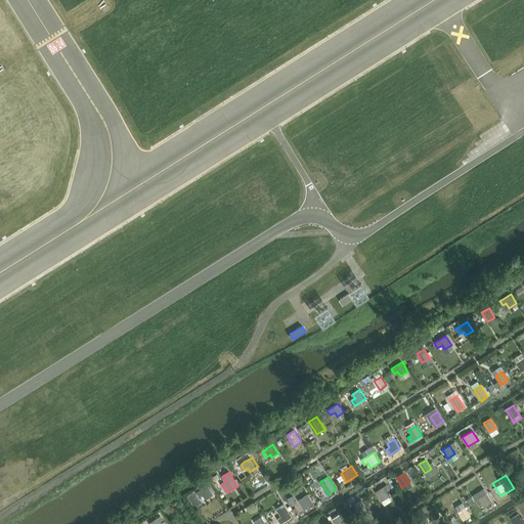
[(214,494),(209,484),(197,491),(200,497),(204,494),(207,499),(214,494)]
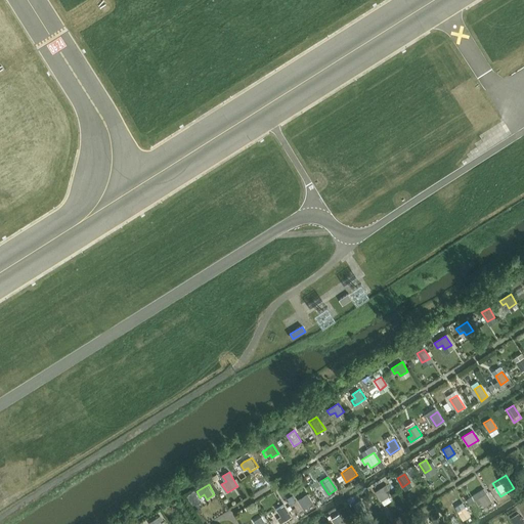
[(386,484),(383,486),(376,491),(381,500),(388,495),(386,492),(390,490),(386,484)]
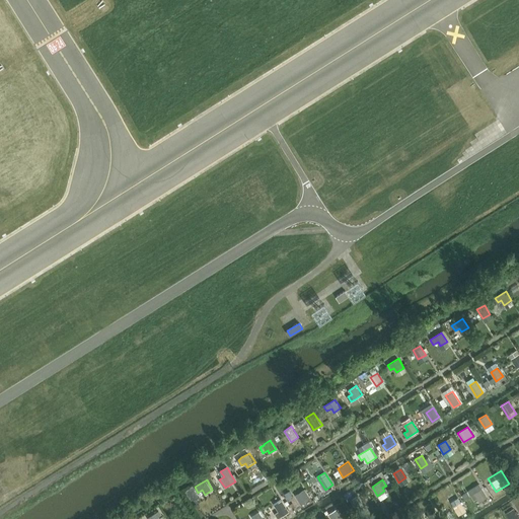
[(488,498),(479,484),(472,489),(474,493),(470,495),(474,501),(477,499),(479,502),(488,498)]
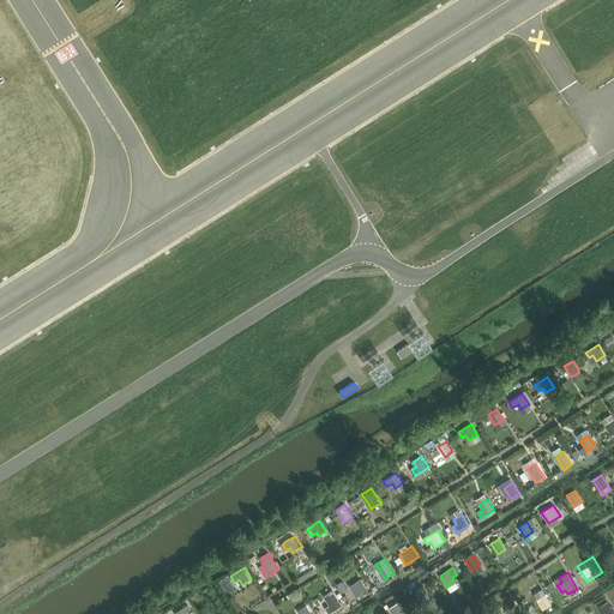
[(366,589),(360,578),(349,585),(356,597),(367,590),(366,589)]
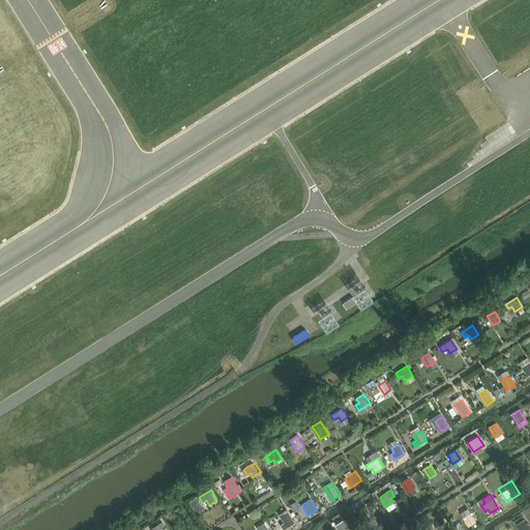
[(371,514),(365,506),(358,510),(363,520),(371,514)]
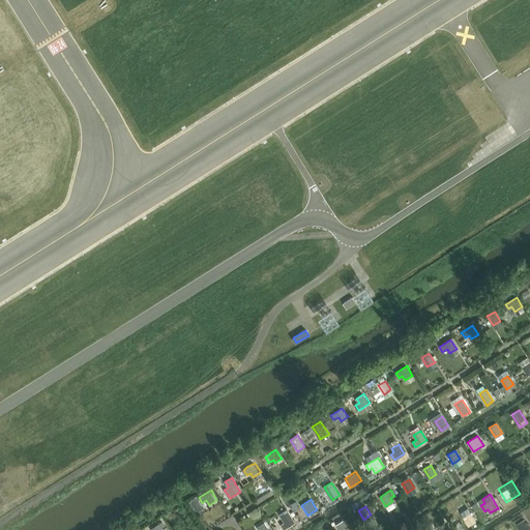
[(287,527),(294,522),(287,511),(280,516),(281,518),(287,527)]
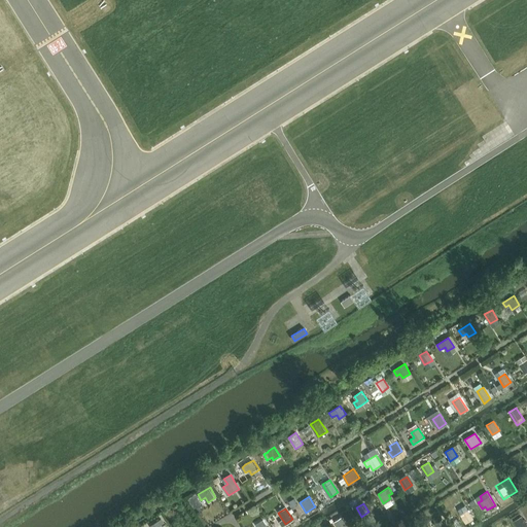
[(473,519),(467,508),(459,514),(465,524),(473,519)]
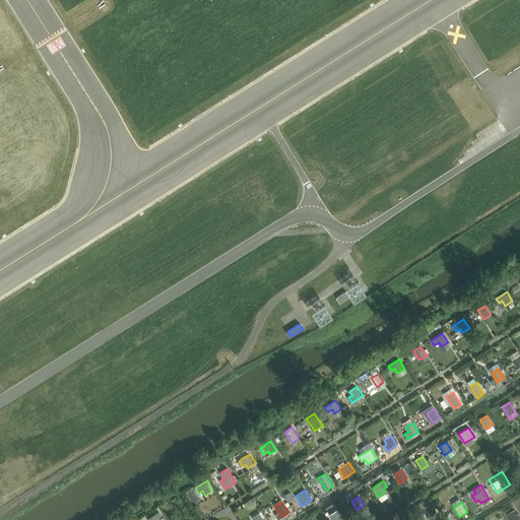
[(519,519),(519,513),(514,504),(504,510),(509,519),(519,519)]
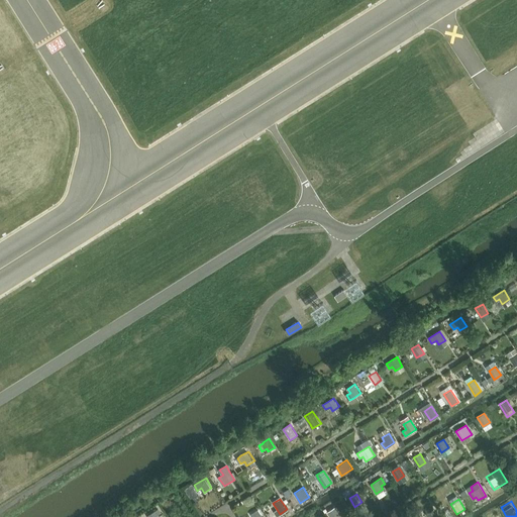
[(338,516),(340,516),(335,507),(328,512),(331,516),(338,516)]
